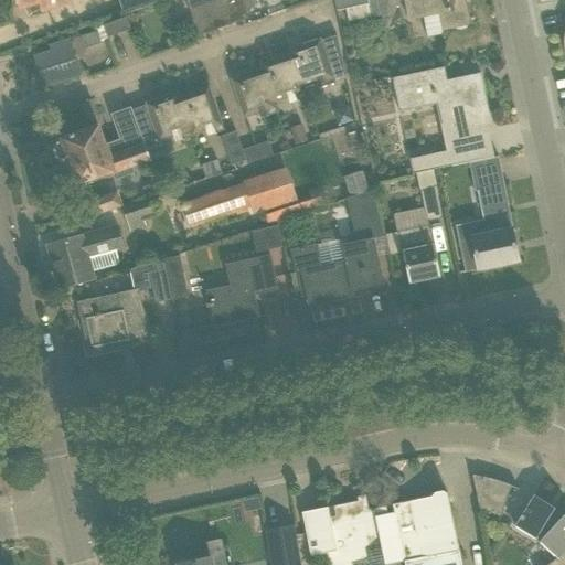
[(17,0),(20,8),(28,6),(31,13),(71,0),(17,0)]
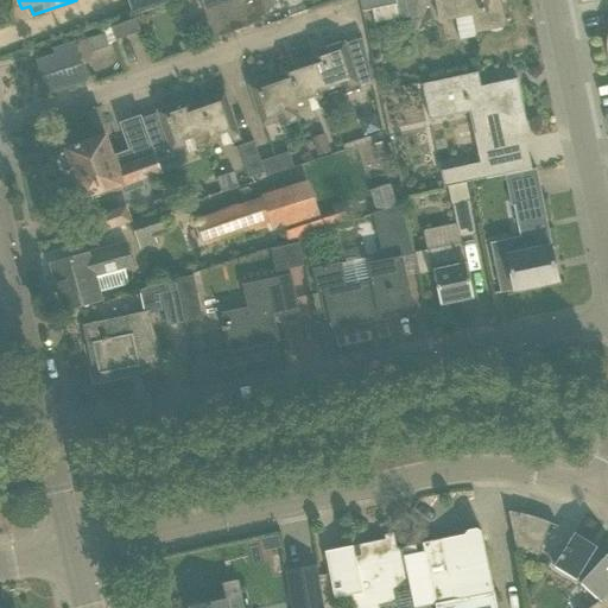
[(202,0),(215,37),(265,19),(261,6),(265,5),(267,0),(202,0)]
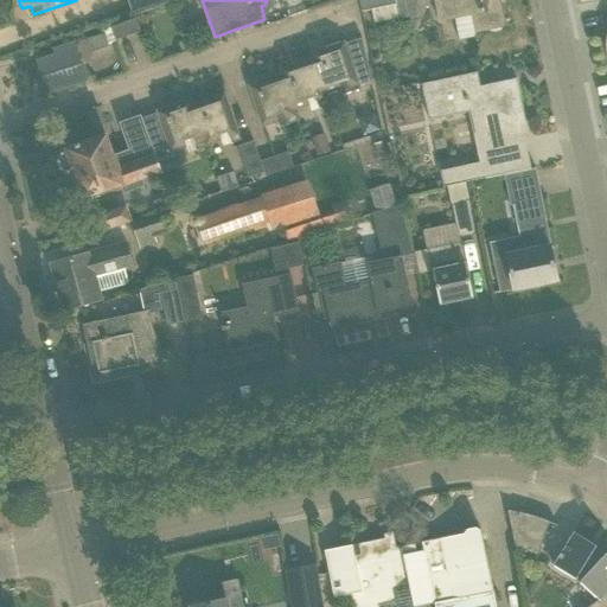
[(358,0),(360,11),(371,10),(394,5),(393,0),(358,0)]
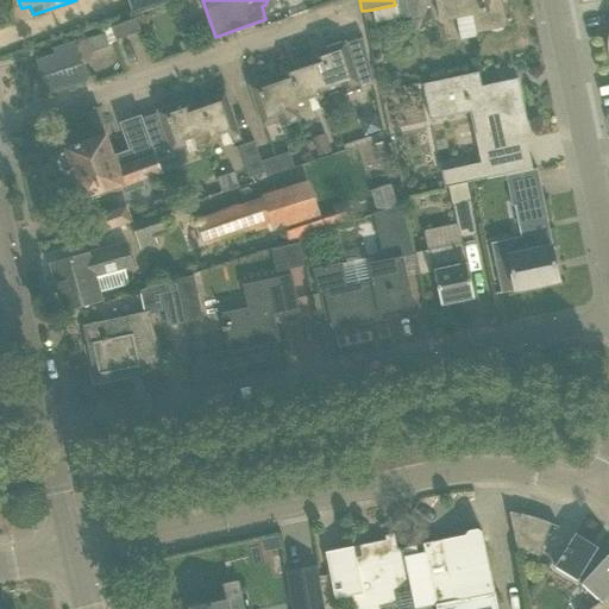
[(394,0),(395,5),(372,10),(376,23),(420,14),(416,0),(394,0)]
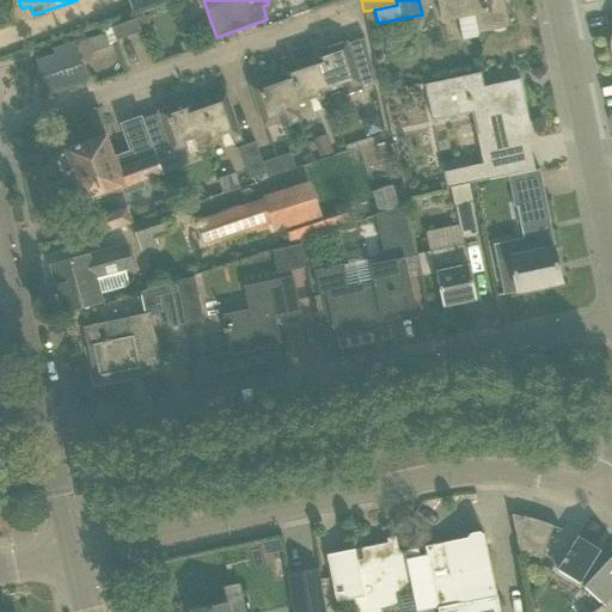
[(438,0),(444,22),(458,18),(463,41),(478,37),(479,32),(509,26),(503,0),(438,0)]
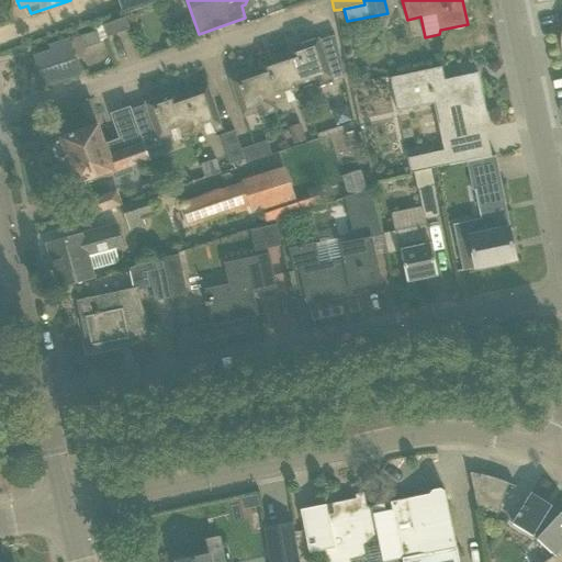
[(125,18),(103,25),(108,37),(130,30),(125,18)]
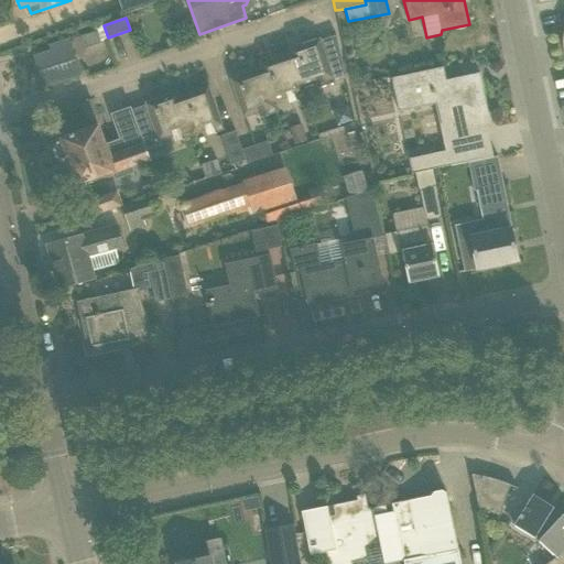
[(97,31),(82,36),(86,47),(101,43),(97,31)]
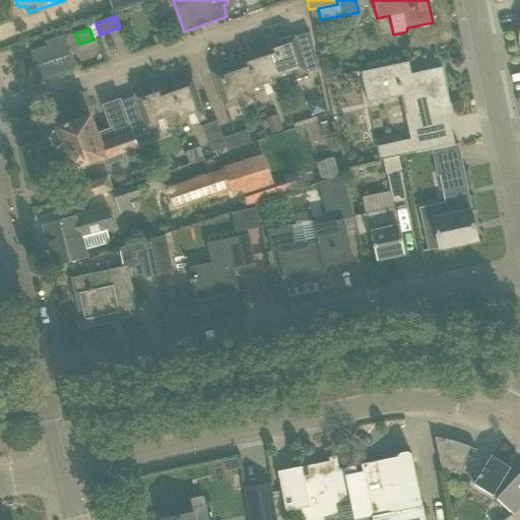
[(294,80),(301,78),(309,75),(319,72),(310,33),(296,38),(296,36),(266,46),(281,89),(282,89),(280,81),(293,76),(294,80)]
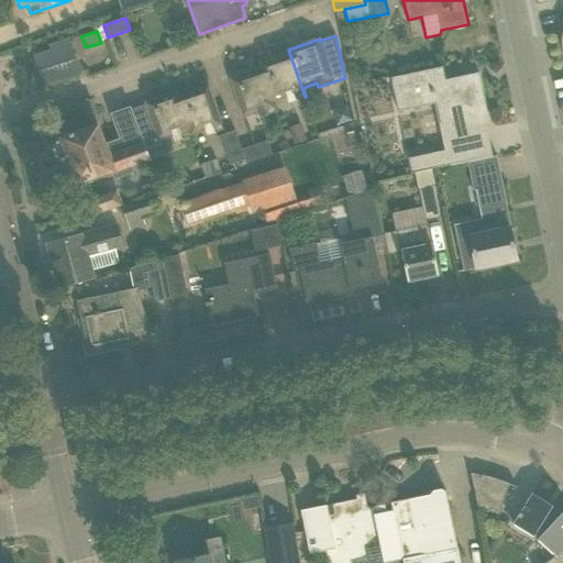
[(44,85),(79,74),(68,40),(50,45),(52,53),(35,57),(44,85)]
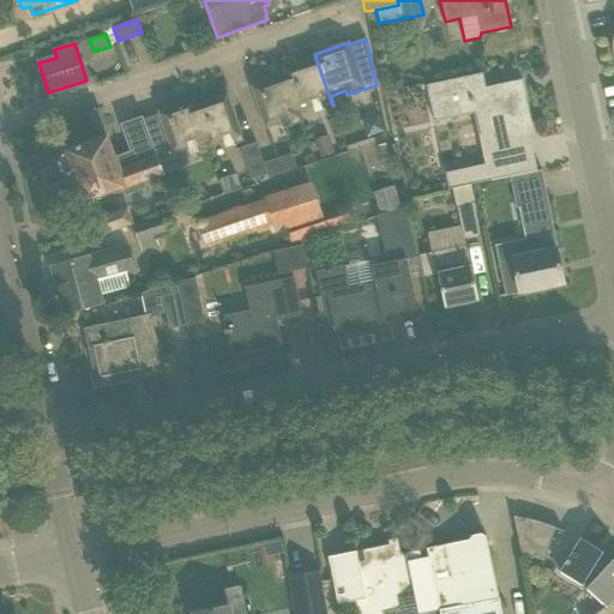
[(332,106),(314,54),(315,59),(283,70),(301,122),(302,122),(299,112),(313,107),(314,112),(332,106)]
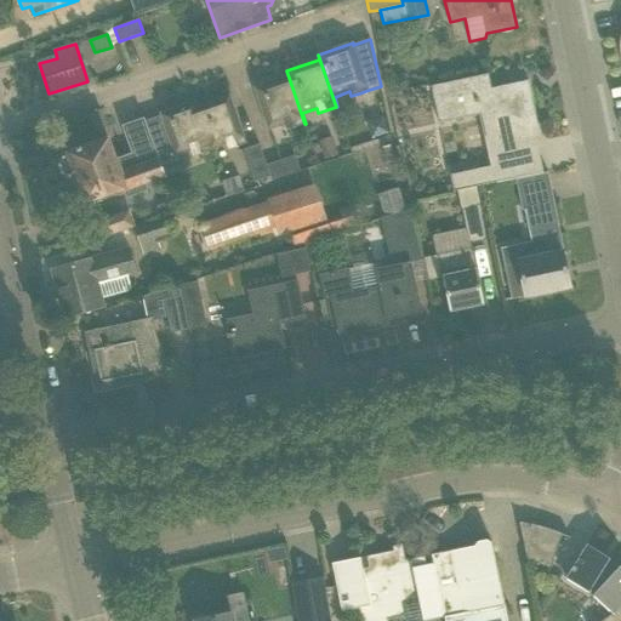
[(305,124),(286,70),(285,70),(288,75),(254,87),(268,131),(285,126),(288,132),(295,129),(295,127),(305,124)]
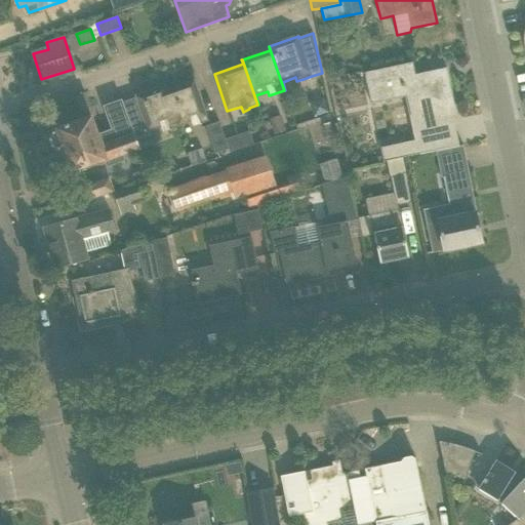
[(418,142),(443,135),(440,117),(441,117),(440,113),(456,110),(447,68),(415,75),(413,63),(365,73),(371,105),(418,94),(428,137),(380,148),(384,162),(387,161),(388,162),(403,159),(403,158),(421,154),(418,142)]
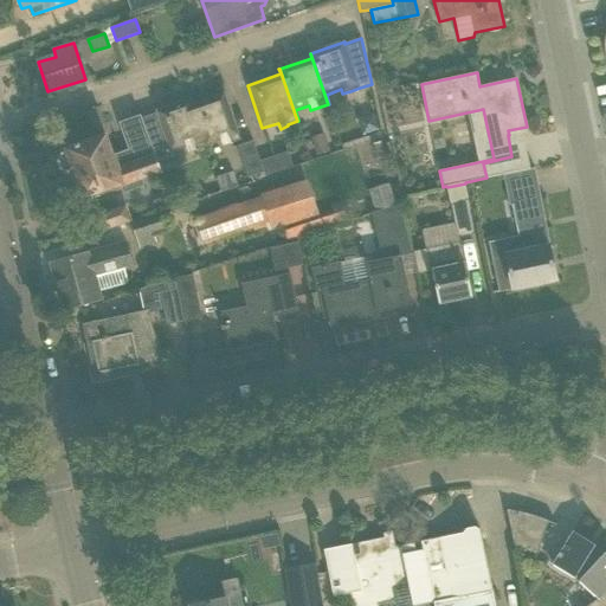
[(191,100),(189,100),(206,147),(220,142),(218,133),(226,129),(231,143),(240,140),(225,92),(192,104),(191,100)]
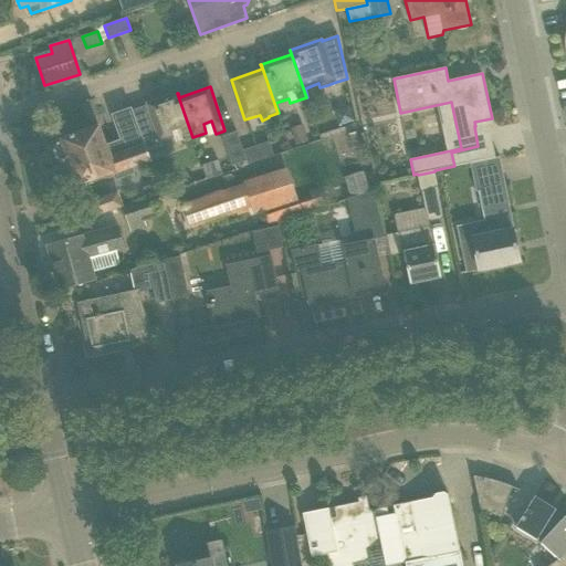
[(170,154),(166,140),(174,138),(170,129),(178,127),(182,140),(192,137),(177,93),(146,103),(155,129),(140,134),(144,146),(149,160),(170,154)]
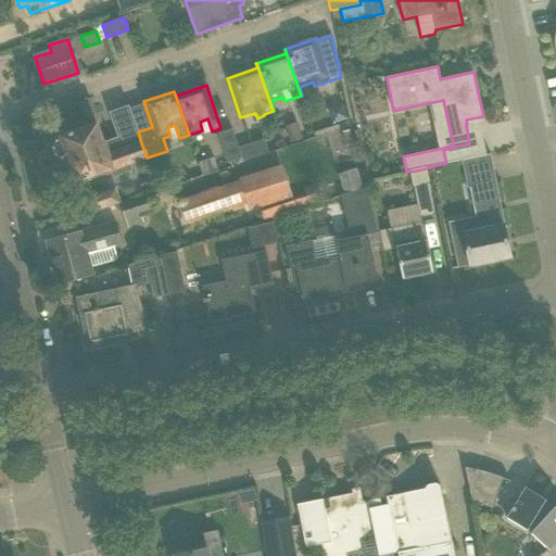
[(90,98),(78,101),(85,117),(96,113),(90,98)]
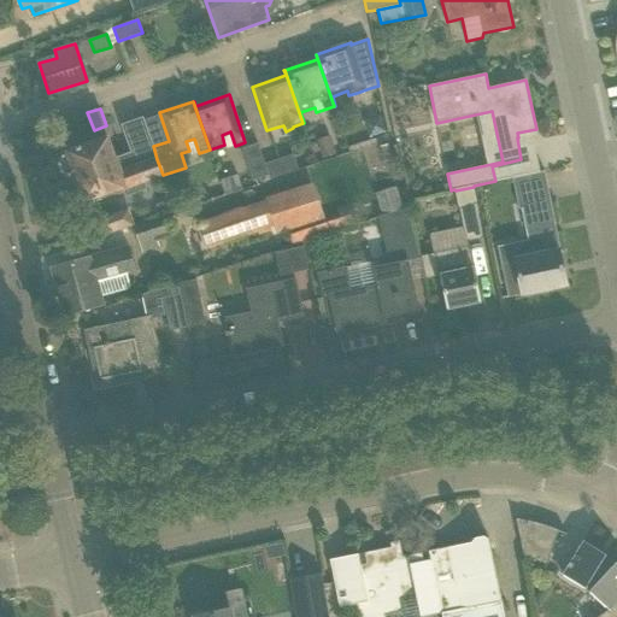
[(119,172),(107,137),(98,141),(93,142),(94,144),(81,147),(77,148),(68,152),(68,154),(63,157),(59,164),(62,172),(70,176),(75,175),(84,204),(124,189),(127,197),(147,189),(145,183),(164,176),(163,175),(157,159),(119,172)]
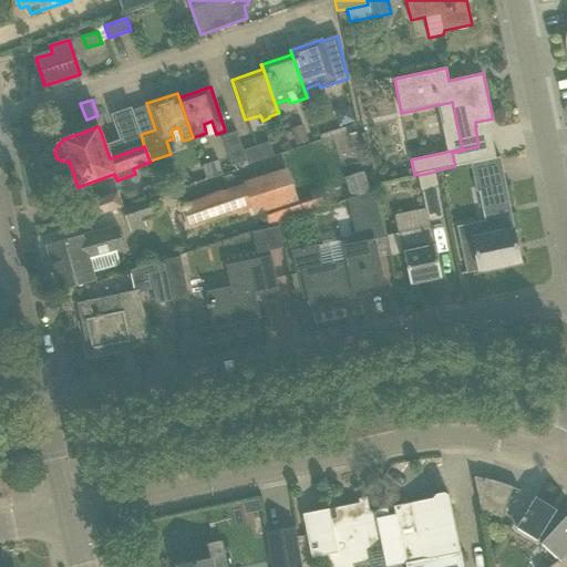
[(305,130),(294,133),(297,145),(309,142),(305,130)]
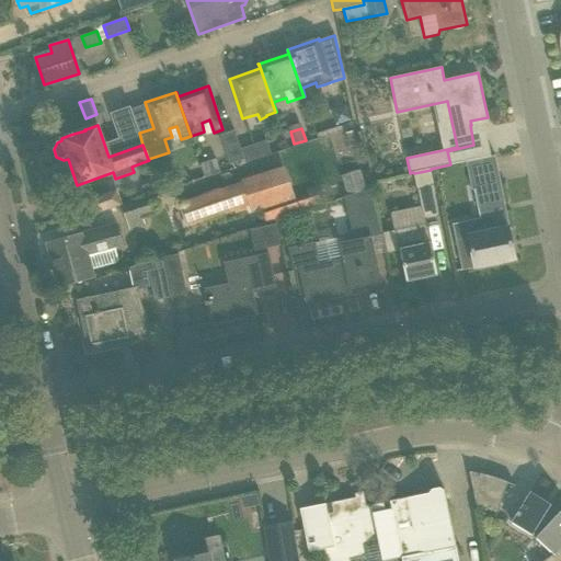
[(229,164),(243,160),(233,130),(219,136),(229,164)]
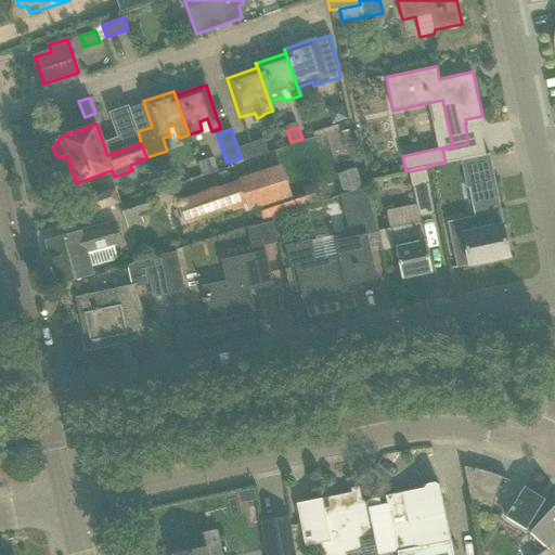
[(243,157),(261,152),(257,140),(240,145),(243,157)]
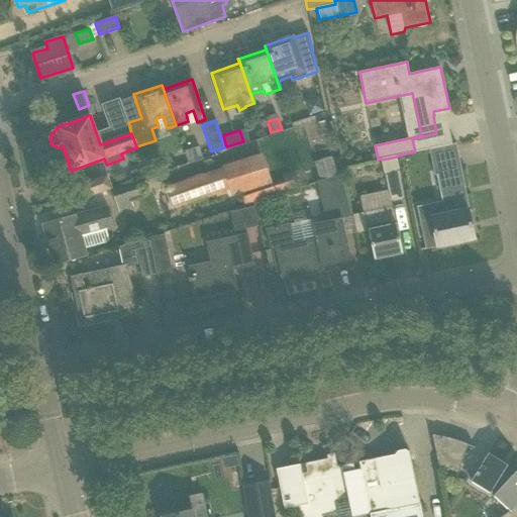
[(456,143),(436,147),(430,149),(435,176),(448,173),(460,171),(462,170),(456,143)]
